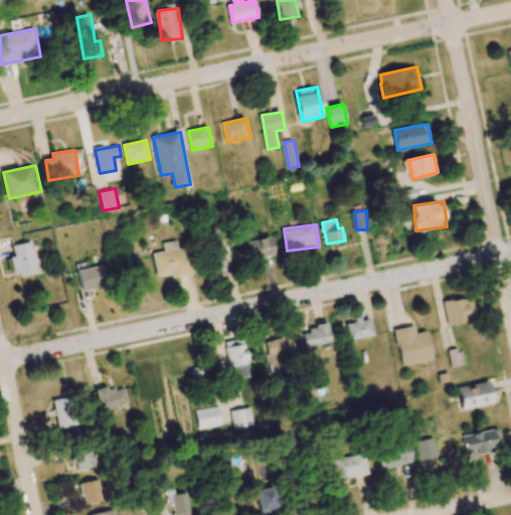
[(203,231),(211,275),(227,272),(219,228),(203,231)]
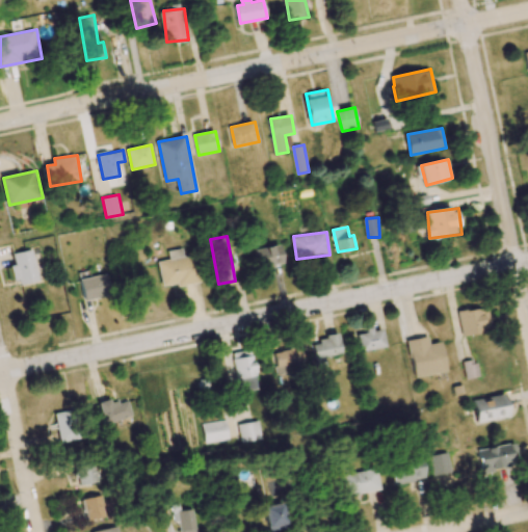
[(260,269),(285,266),(282,245),(257,249),(260,269)]
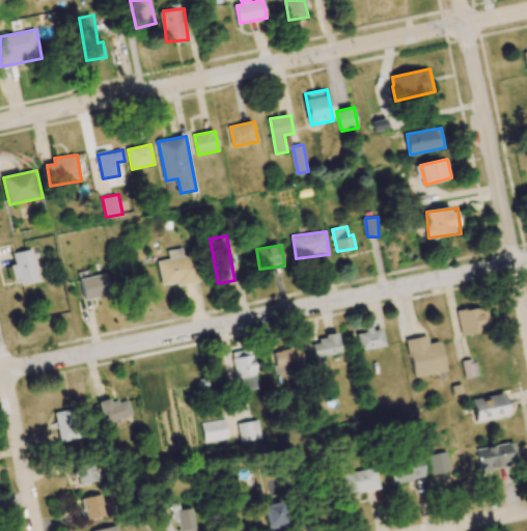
[(193,254),(185,256),(184,248),(169,250),(170,259),(159,261),(163,285),(176,283),(177,286),(198,283),(193,254)]
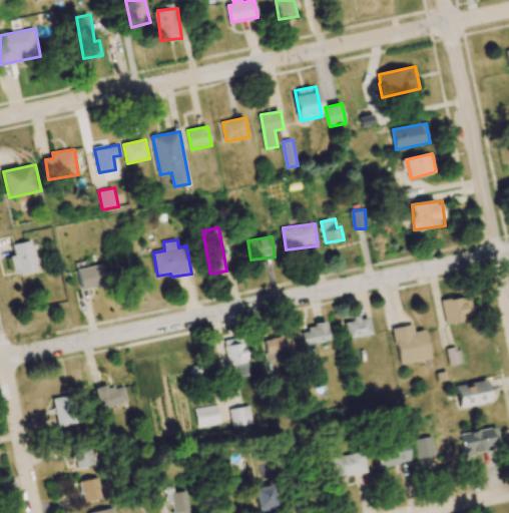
[(15,244),(17,255),(13,255),(18,276),(40,271),(33,240),(15,244)]
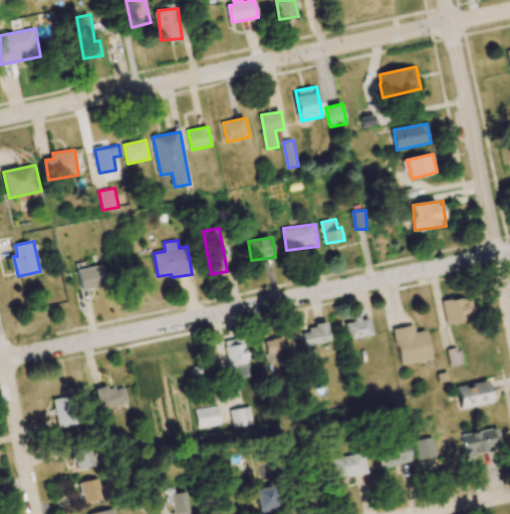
[(111,284),(106,264),(78,271),(83,291),(111,284)]
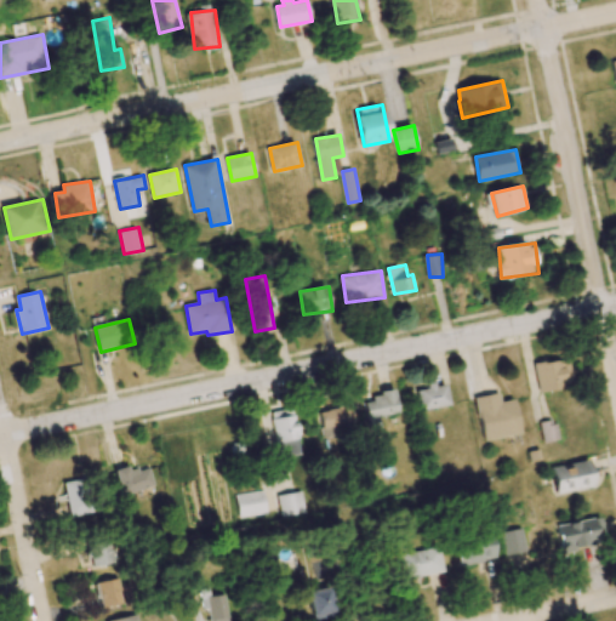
[(542,393),(575,387),(569,357),(536,364),(542,393)]
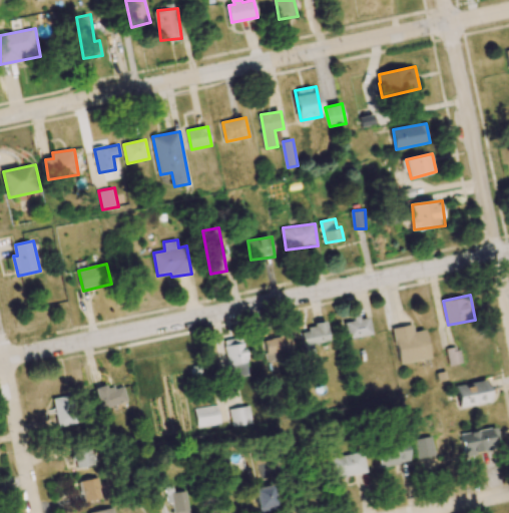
[(351,340),(374,335),(370,318),(358,321),(358,320),(347,323),(351,340)]
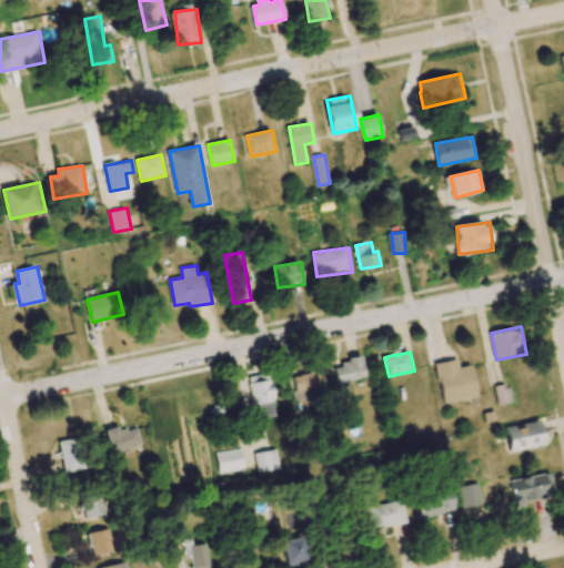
[(342,395),(353,393),(351,381),(366,377),(363,358),(335,364),(342,395)]
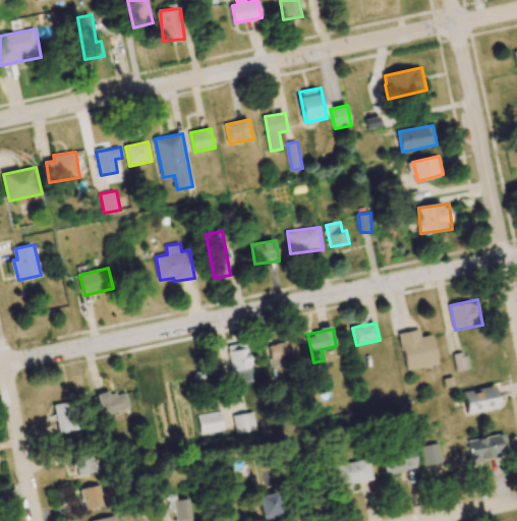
[(439,363),(433,335),(421,337),(419,330),(400,334),(408,370),(439,363)]
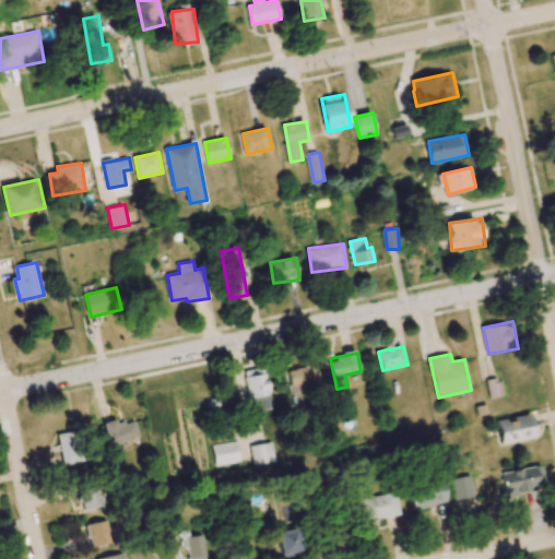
[(294,393),(321,388),(317,364),(290,370),(294,393)]
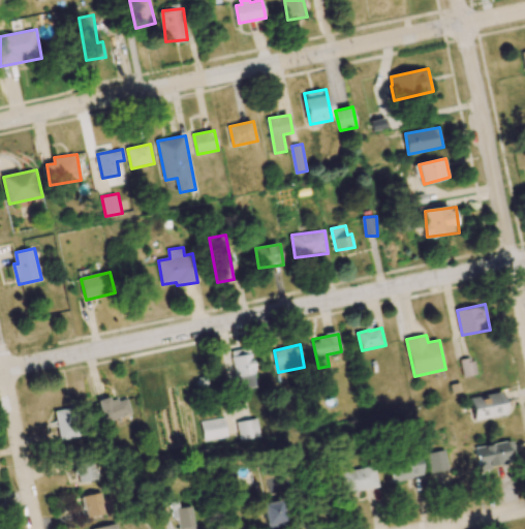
[(250,387),(258,386),(253,353),(236,356),(241,397),(251,396),(250,387)]
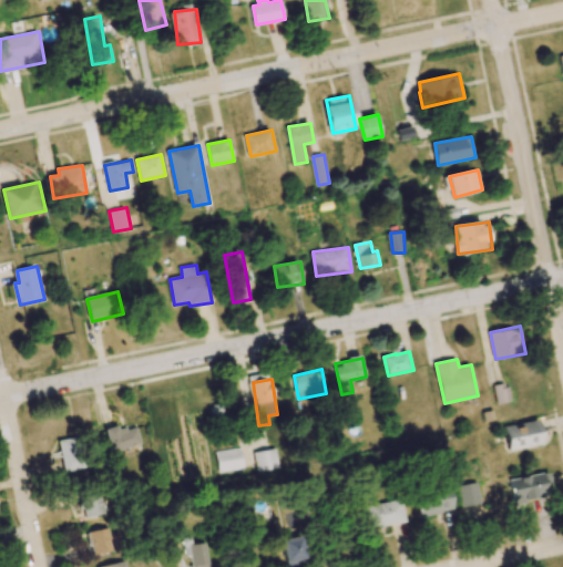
[(499,403),(513,401),(510,384),(497,387),(499,403)]
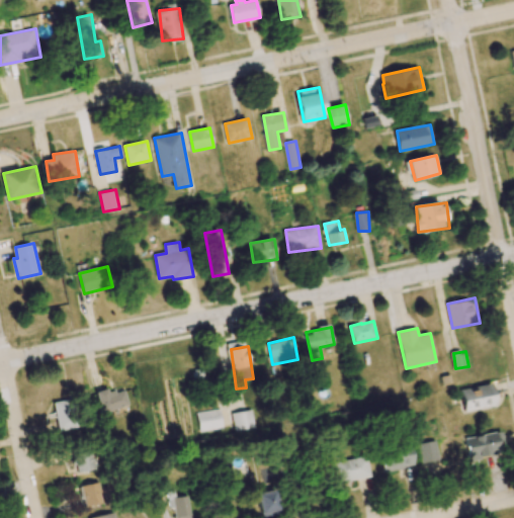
[(498,406),(493,383),(461,390),(466,412),(498,406)]
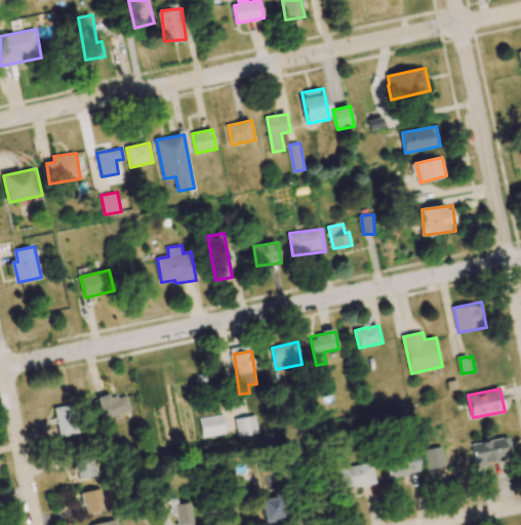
[(128,394),(113,399),(111,394),(99,398),(107,419),(133,410),(128,394)]
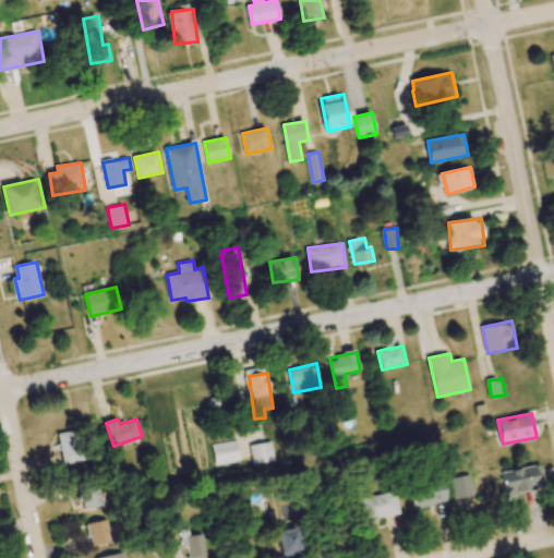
[(87,459),(81,428),(59,434),(67,464),(87,459)]
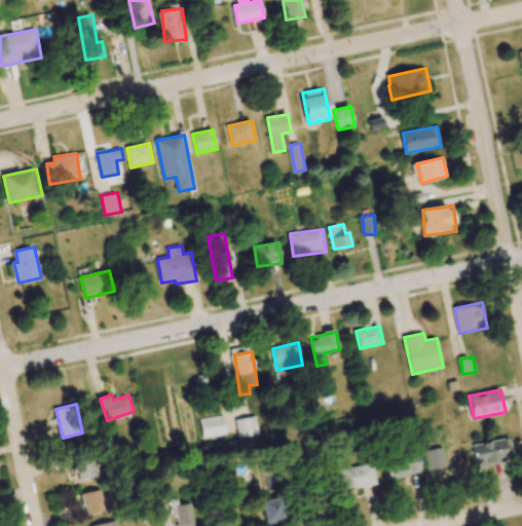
[(203,438),(227,436),(225,416),(201,418),(203,438)]
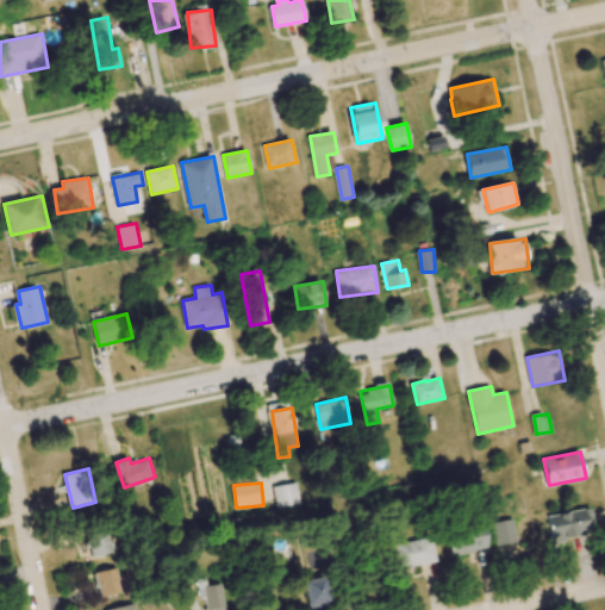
[(274,487),(278,508),(301,503),(298,483),(274,487)]
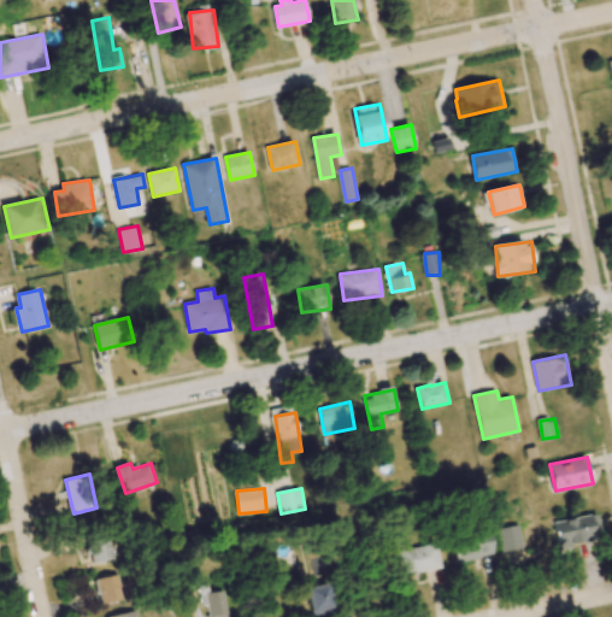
[(557,522),(562,548),(604,540),(599,513),(557,522)]
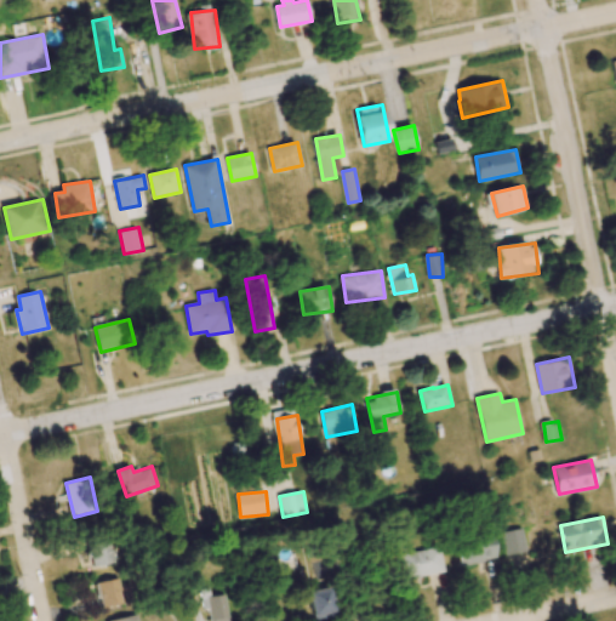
[(506,531),(511,571),(531,569),(526,528),(506,531)]
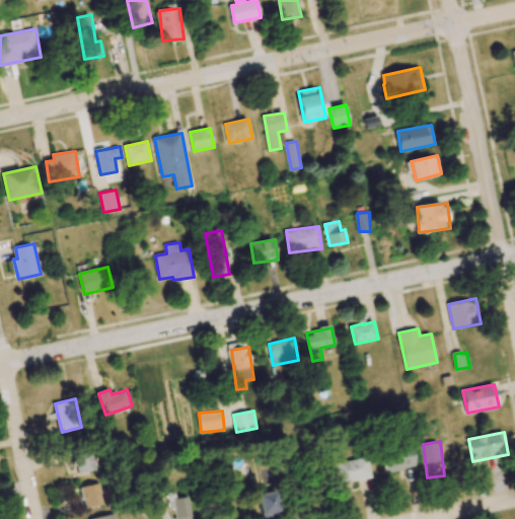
[(383,473),(416,466),(412,446),(379,452),(383,473)]
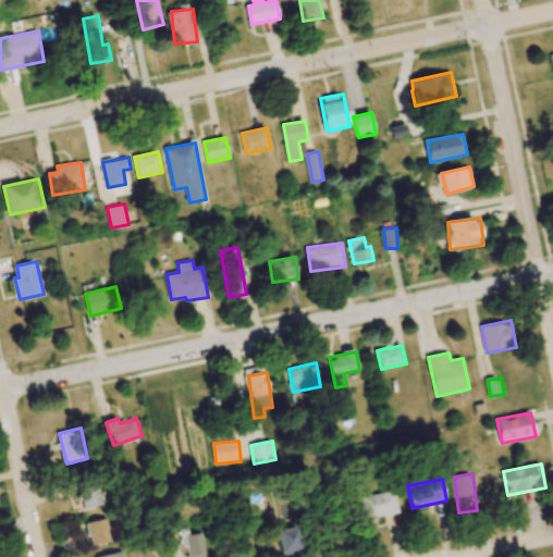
[(85,490),(86,508),(107,507),(106,489),(85,490)]
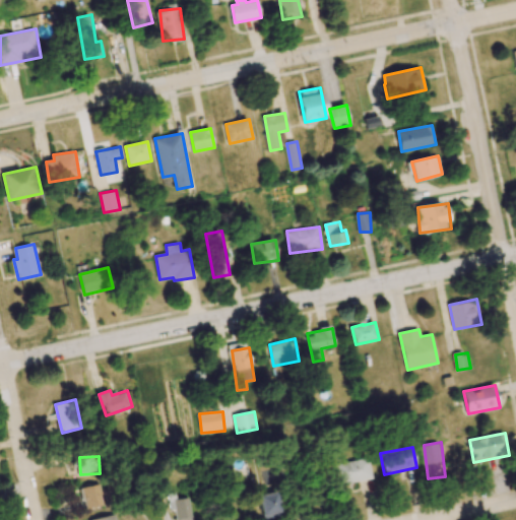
[(369,460),(337,467),(340,484),(373,478),(369,460)]
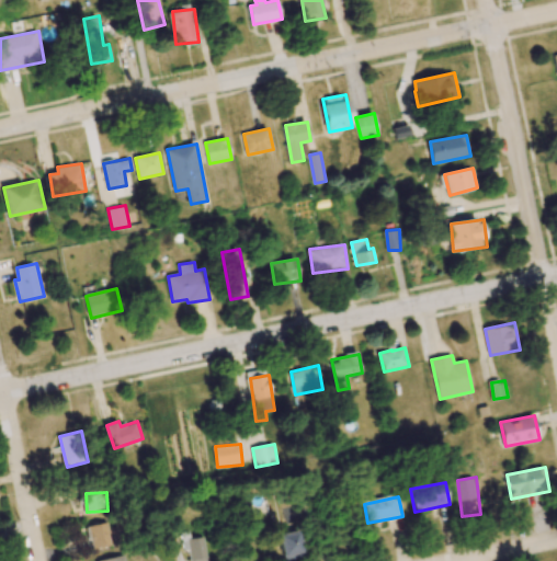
[(93,549),(115,546),(112,523),(90,526),(93,549)]
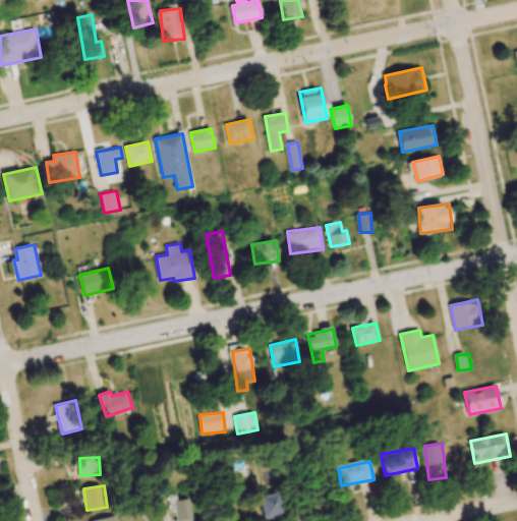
[(261,495),(263,519),(283,517),(280,493),(261,495)]
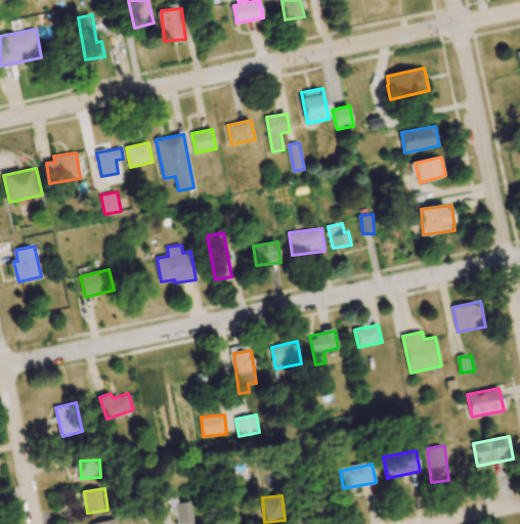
[(179,503),(179,496),(172,497),(173,515),(178,515),(178,523),(193,522),(192,501),(179,503)]
